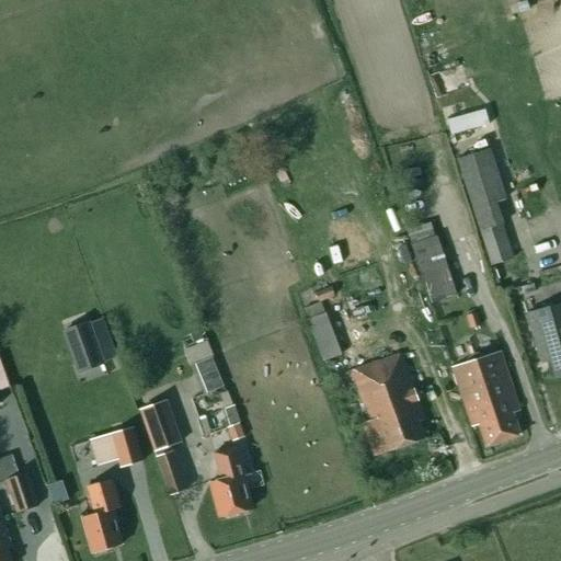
[(457,160),(473,209),(502,201),(487,150),(457,160)]
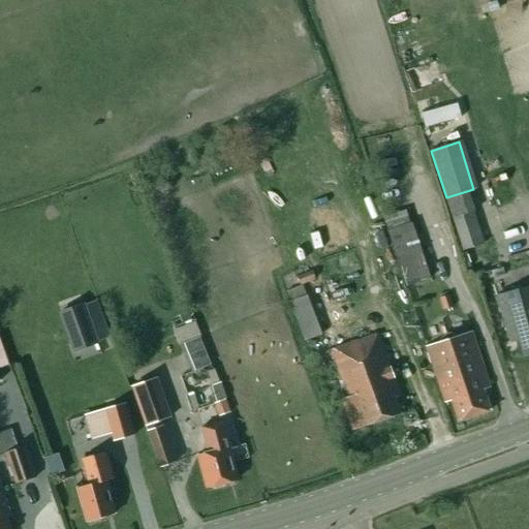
[(409,222),(405,210),(381,218),(406,287),(431,279),(430,275),(411,222),(409,222)]
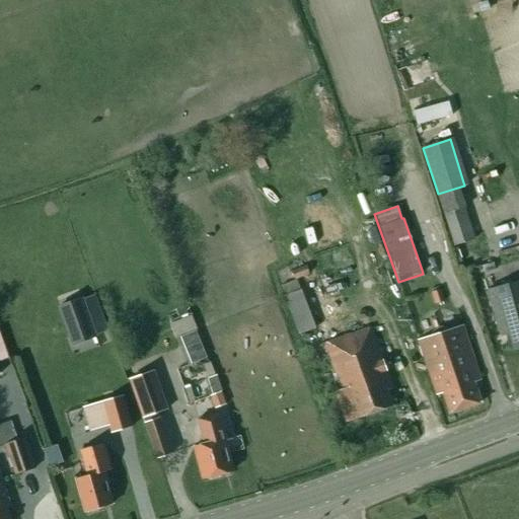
[(454,245),(474,239),(464,208),(445,214),(454,245)]
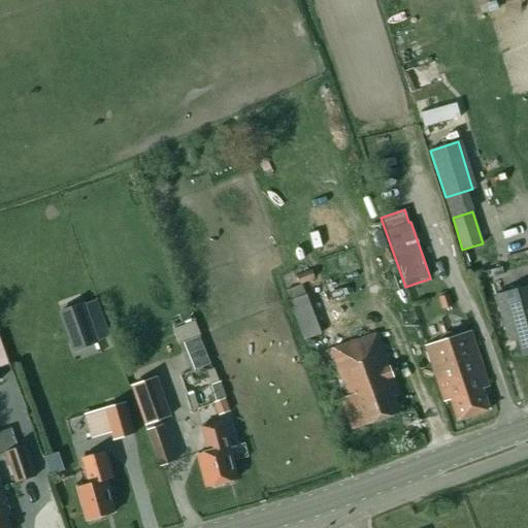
[(316,279),(311,270),(296,276),(299,286),(316,279)]
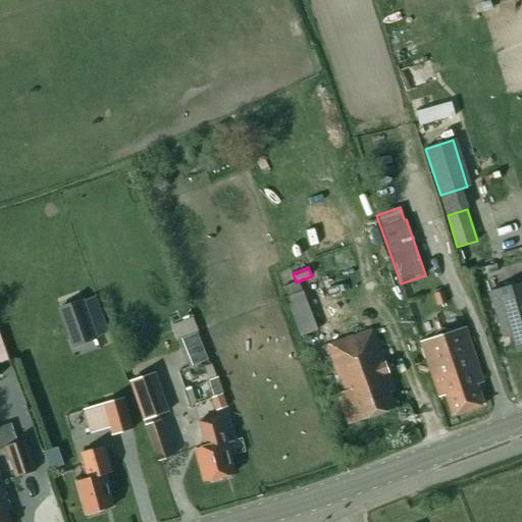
[(316,331),(299,282),(282,289),(300,337),(316,331)]
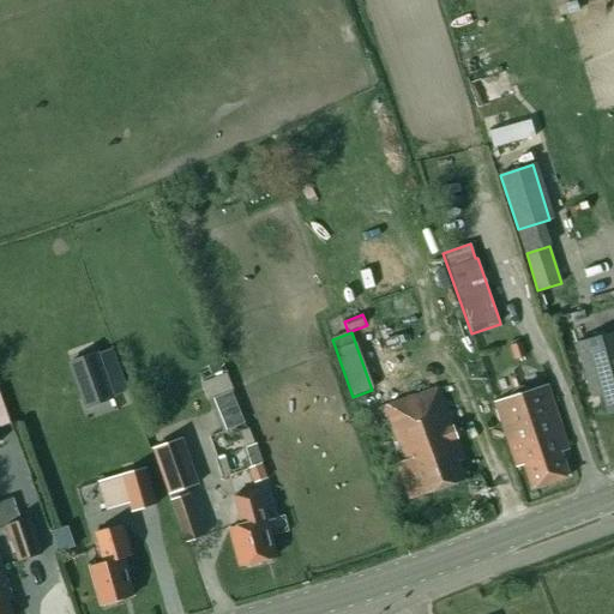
[(613,333),(577,345),(593,398),(601,395),(603,403),(607,414),(613,411),(613,333)]
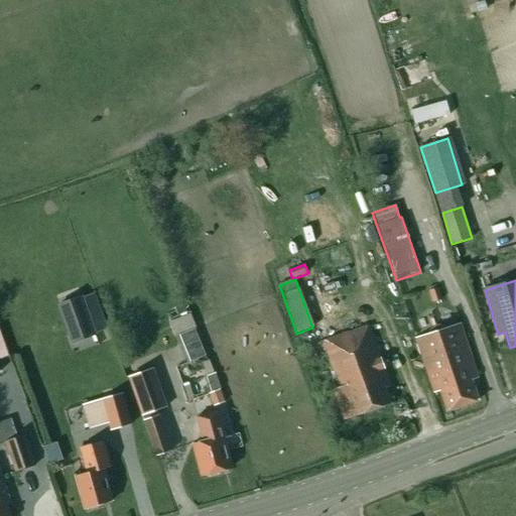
[(429,291),(432,302),(440,300),(437,288),(429,291)]
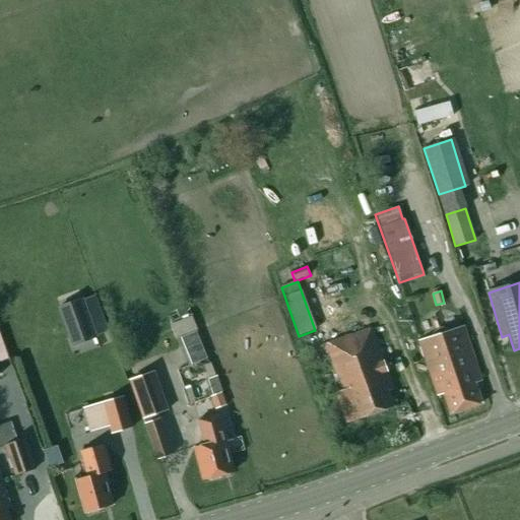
[(59,308),(73,346),(95,338),(81,300),(59,308)]
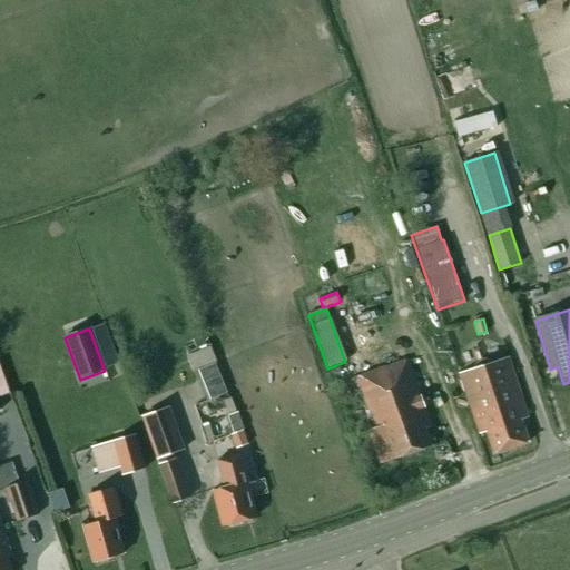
[(528,418),(508,357),(505,359),(459,374),(480,434),(485,432),(493,454),(528,443),(521,421),(528,418)]
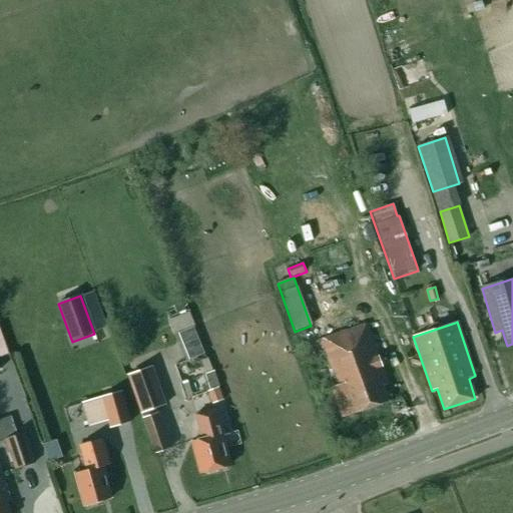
[(354,414),(390,402),(384,384),(387,383),(368,327),(323,342),(338,386),(332,388),(342,418),(354,414)]
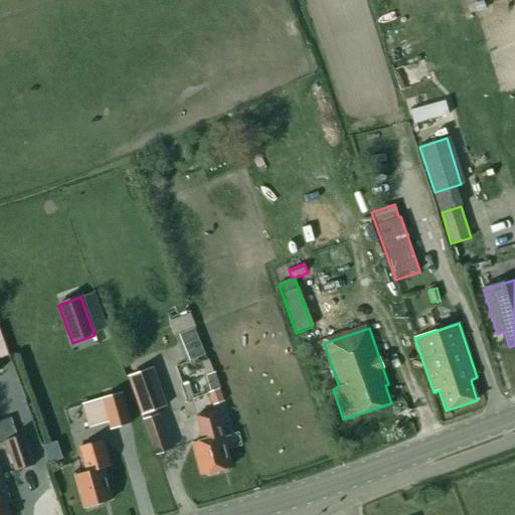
[(205,355),(194,329),(176,336),(178,342),(187,363),(205,355)]
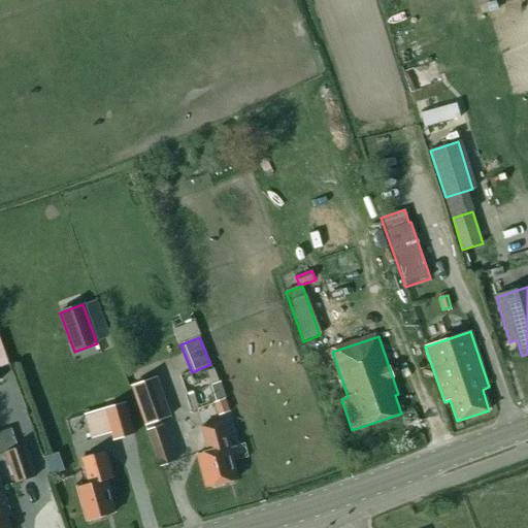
[(0,339),(0,380),(2,380),(0,374),(0,367),(8,365),(0,339)]
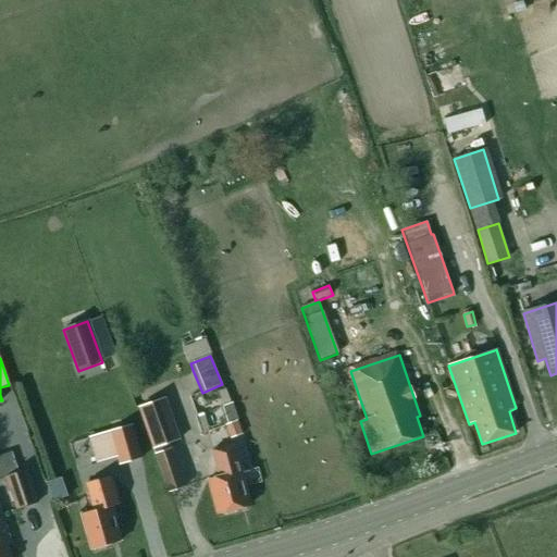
[(184,485),(169,441),(178,437),(165,398),(140,407),(169,491),(184,485)]
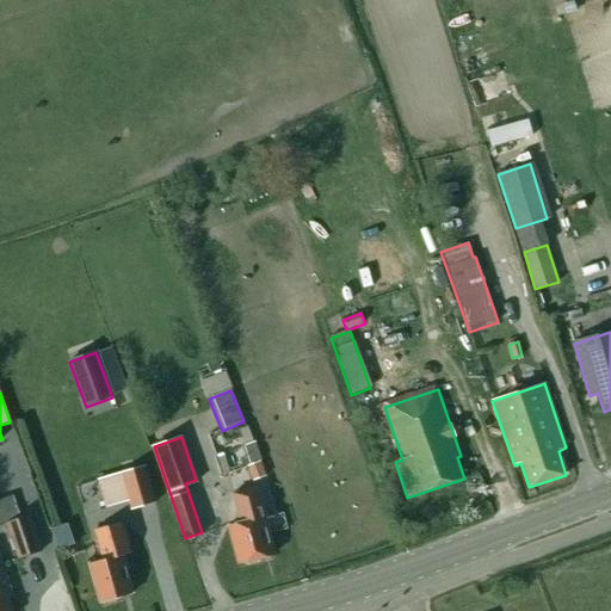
[(246,466),(252,481),(265,476),(259,461),(246,466)]
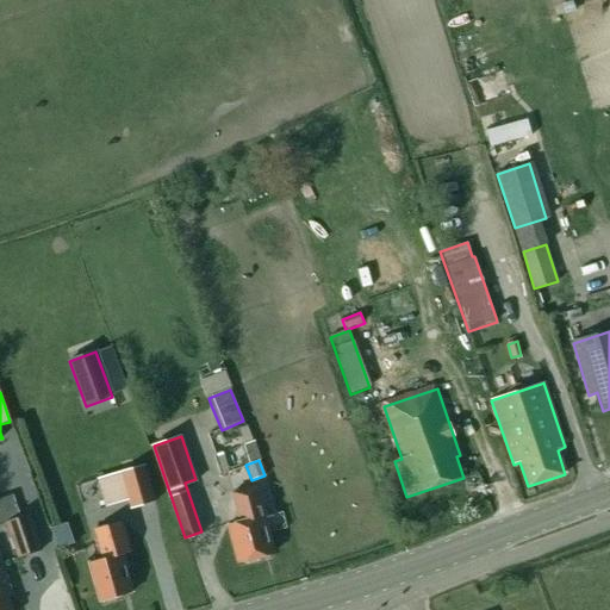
[(144,465),(119,472),(130,509),(155,502),(144,465)]
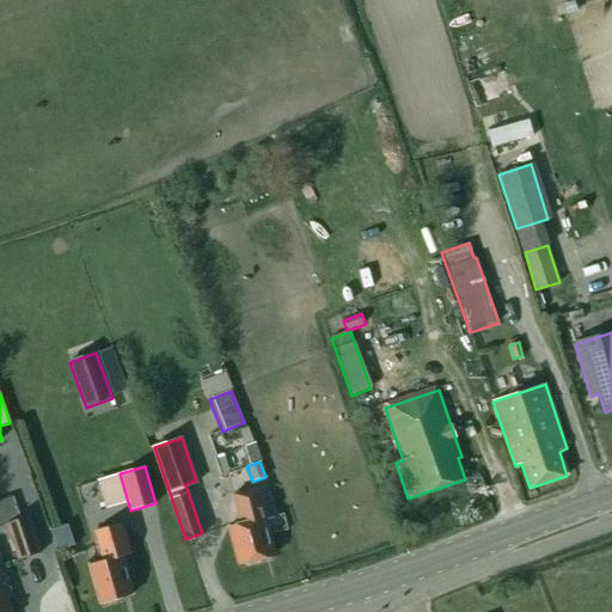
[(267,516),(259,488),(233,495),(240,522),(230,526),(230,528),(234,546),(237,546),(242,563),(238,564),(238,567),(276,556),(275,555),(273,556),(267,534),(268,533),(264,518),(267,516)]
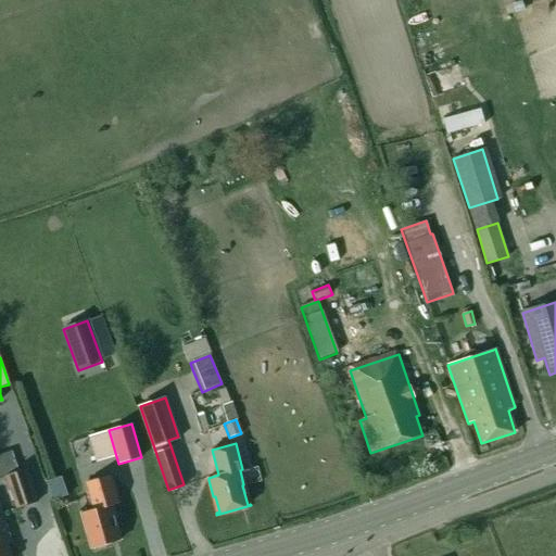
[(19,471),(13,456),(0,459),(0,478),(4,477),(15,508),(38,501),(27,469),(19,471)]
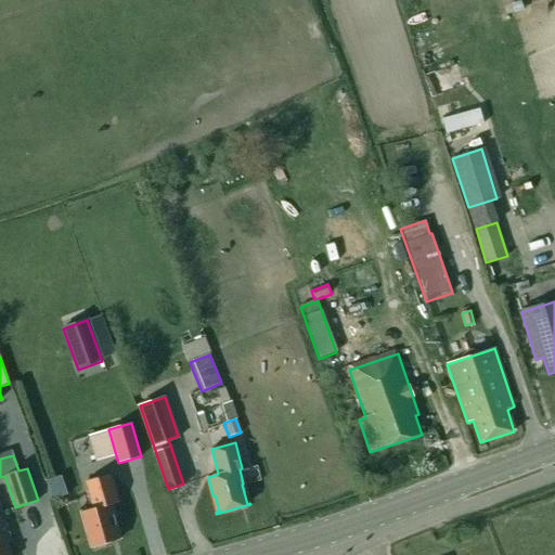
[(117,544),(124,542),(123,540),(124,540),(117,518),(119,517),(116,505),(121,503),(114,478),(113,475),(89,482),(97,510),(85,513),(94,550),(94,551),(117,544)]
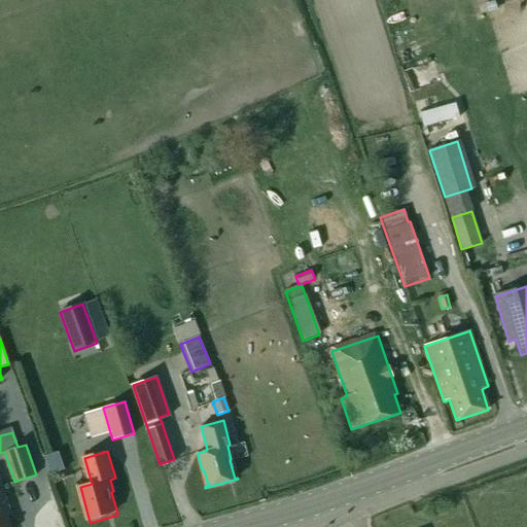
[(54,454),(45,457),(46,459),(51,473),(62,470),(56,453),(54,454)]
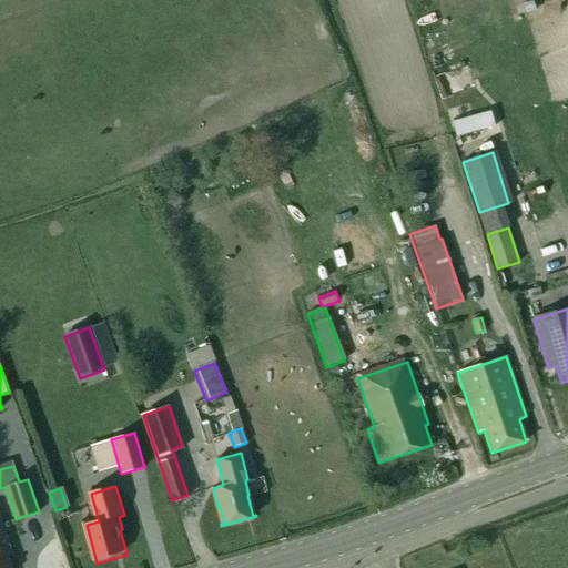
[(0,520),(0,567),(10,567),(8,557),(12,556),(0,520)]
